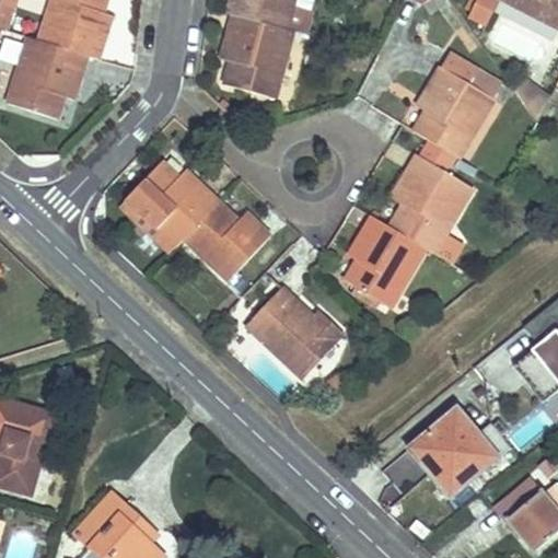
[(0,25),(6,27),(13,4),(0,0),(0,25)]
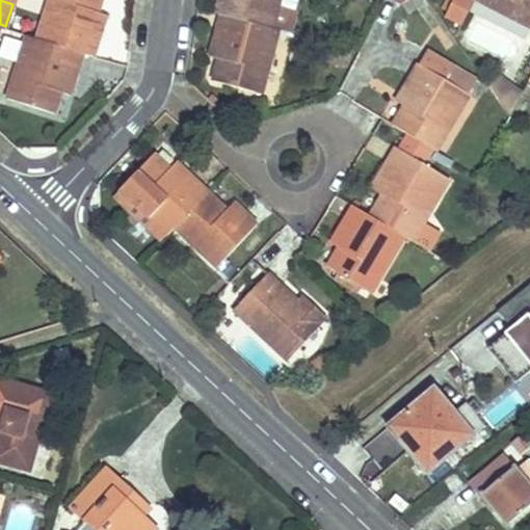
[(94,23),(97,11),(100,0),(47,0),(35,37),(82,53),(91,56),(102,25),(94,23)]
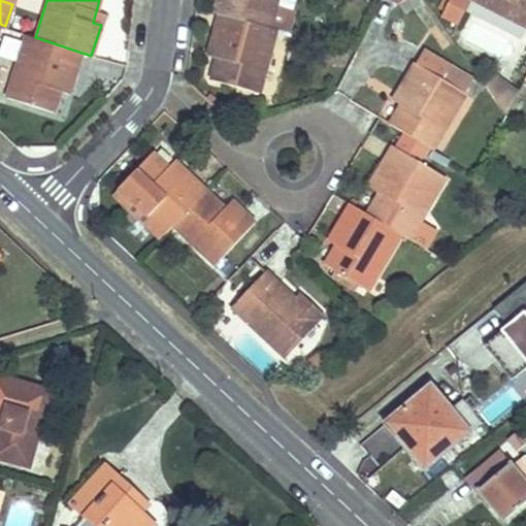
[(217,12),(267,26),(273,5),(274,0),(218,0),(215,12),(217,12)]
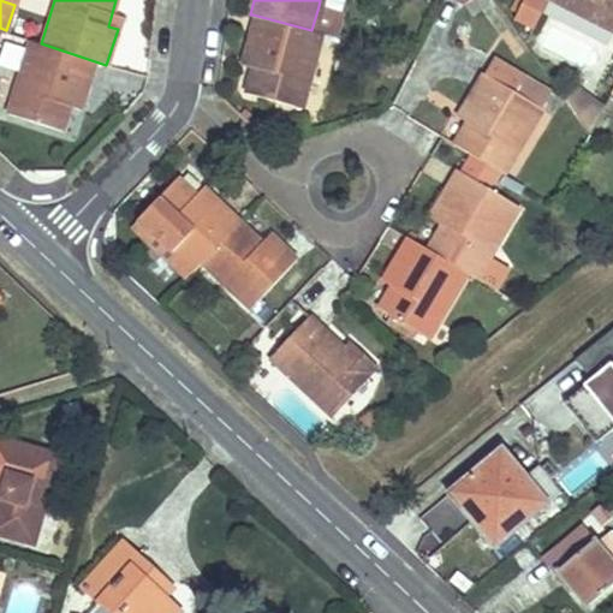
[(529,28),(543,0),(521,0),(512,17),(529,28)]
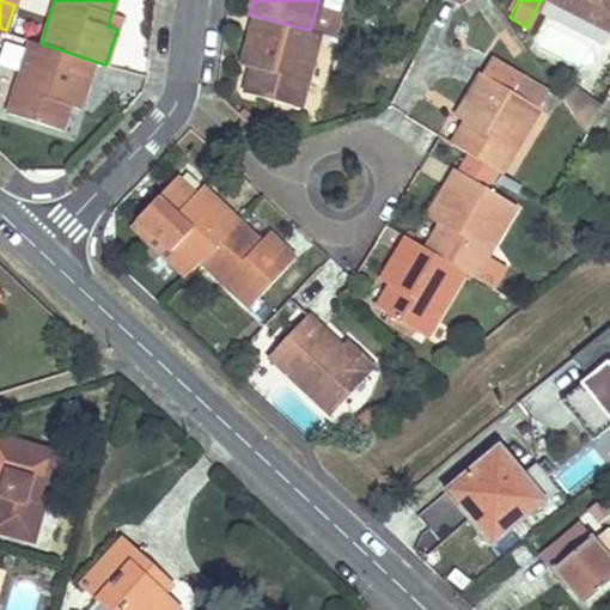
[(549,0),(609,31),(609,29),(609,0),(549,0)]
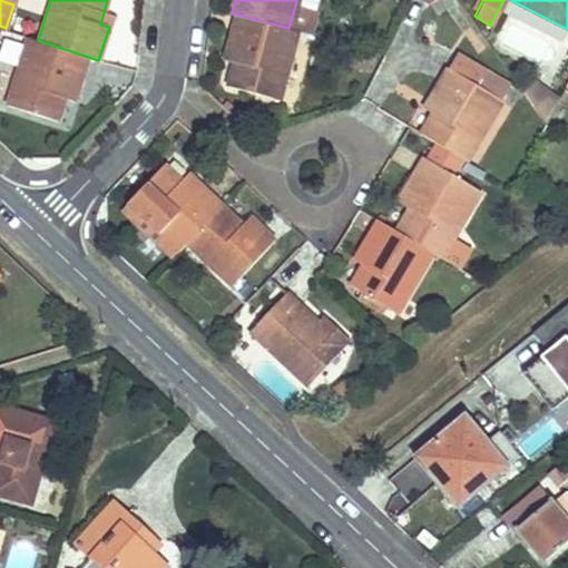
[(314,10),(295,6),(289,28),(295,30),(307,33),(314,10)]
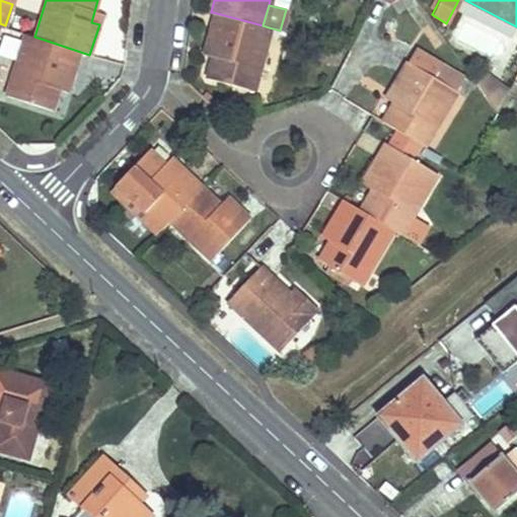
[(99,24),(103,14),(94,11),(91,22),(99,24)]
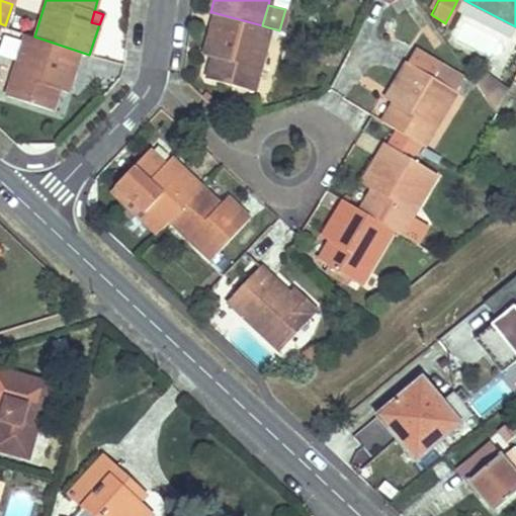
[(250,89),(268,27),(262,25),(212,12),(204,44),(213,46),(213,47),(211,56),(205,77),(250,89)]
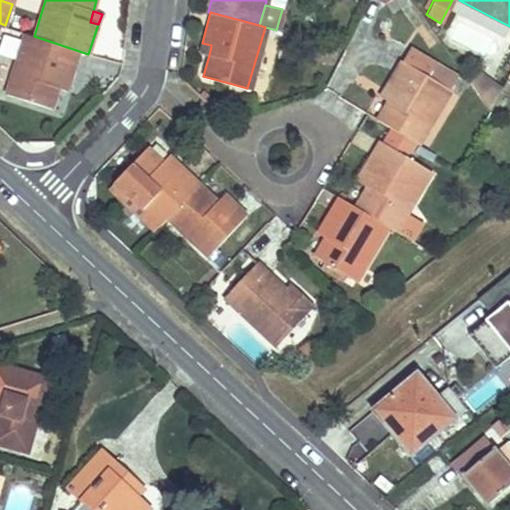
[(0,53),(13,58),(20,39),(4,34),(0,45),(0,53)]
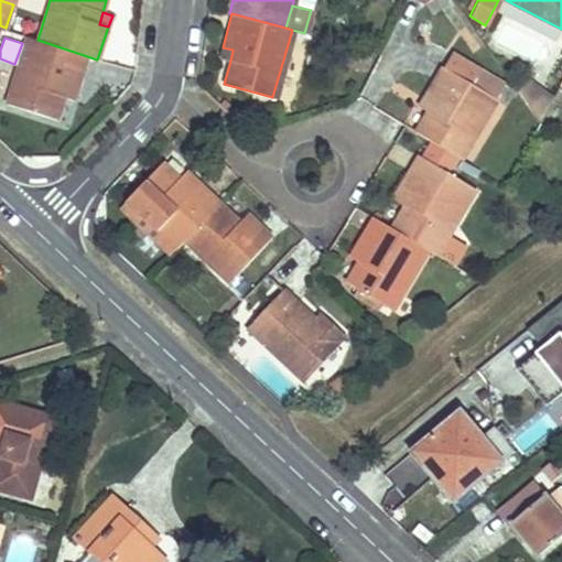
[(64,98),(68,86),(76,88),(87,56),(38,40),(29,38),(7,101),(57,119),(64,98)]
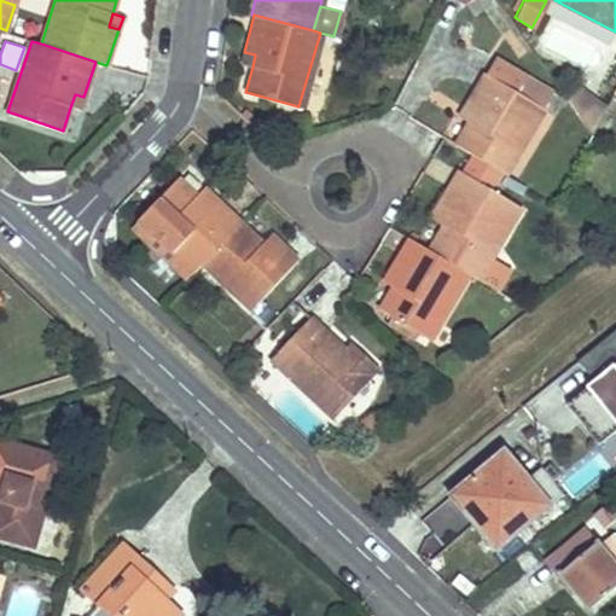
[(253,67),(255,56),(255,54),(244,52),(242,64),(253,67)]
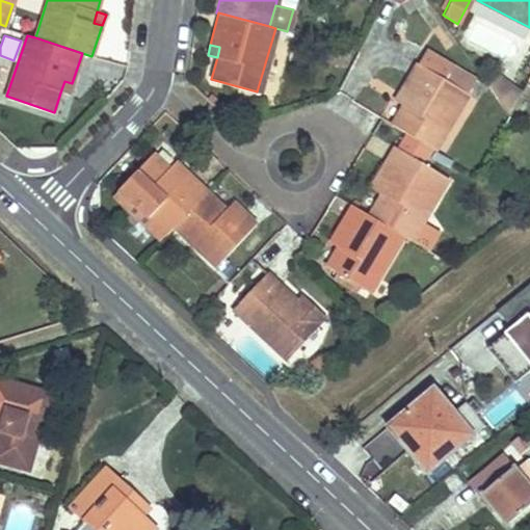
[(344,64),(347,53),(328,48),(325,60),(344,64)]
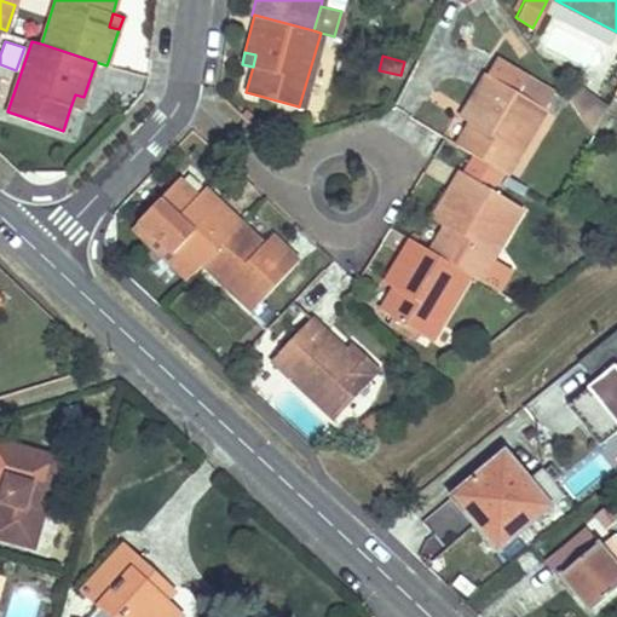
[(503,173),(545,109),(485,74),(465,108),(474,113),(473,114),(470,120),(468,122),(455,143),(503,173)]
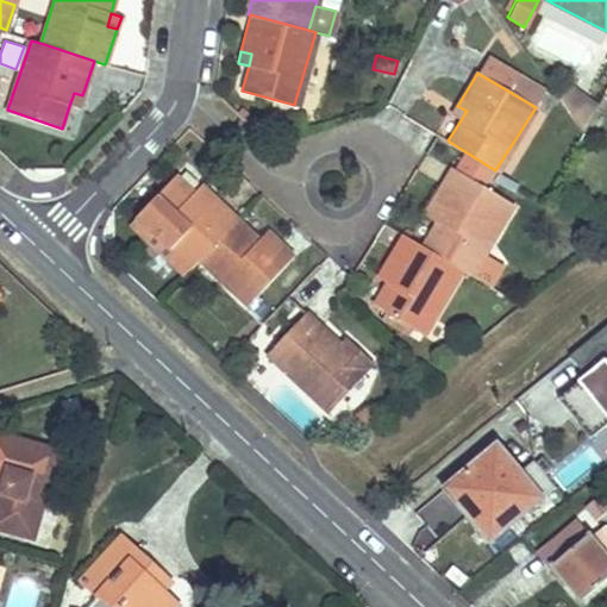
[(424,83),(408,107),(436,125),(451,102),(424,83)]
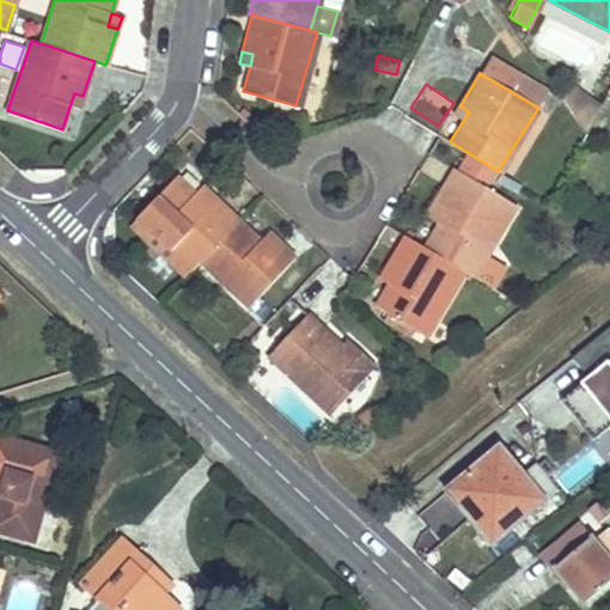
[(587,99),(574,86),(563,102),(574,119),(575,116),(587,99)]
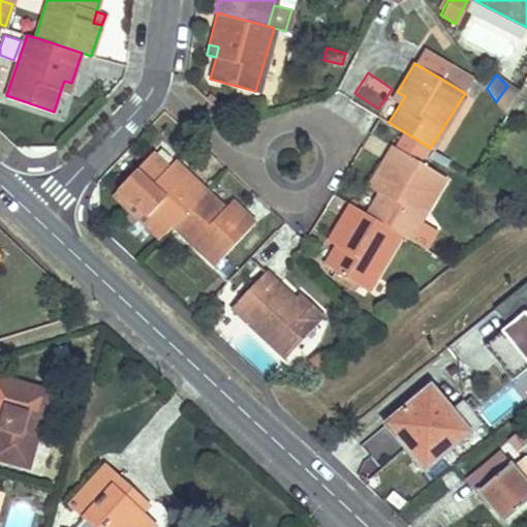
[(67,93),(71,83),(64,81),(60,92),(67,93)]
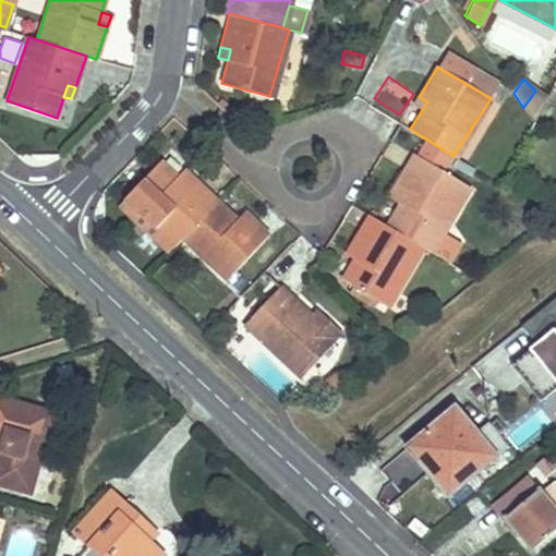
[(545,98),(535,91),(524,106),(523,108),(533,121),(545,98)]
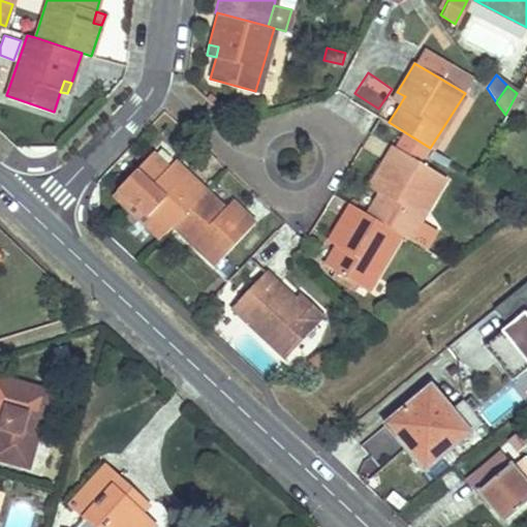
[(401,102),(404,97),(405,96),(397,92),(392,99),(393,100),(400,104),(401,102)]
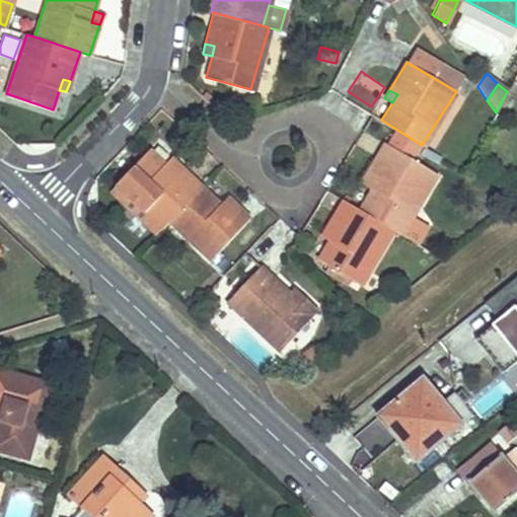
[(411,216),(436,173),(384,142),(366,171),(376,178),(369,189),(358,208),(393,229),(399,233),(411,216)]
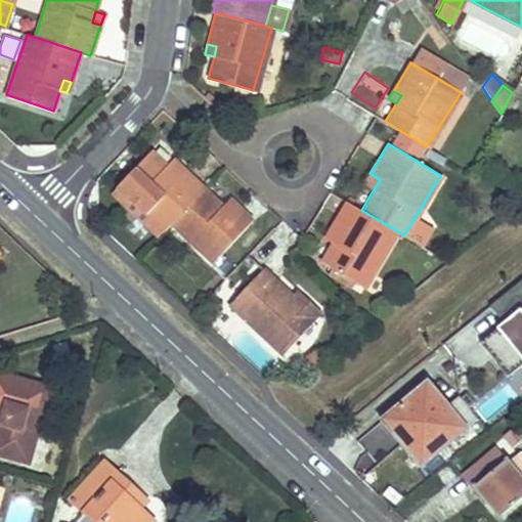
[(204,188),(179,165),(173,171),(165,164),(150,150),(116,186),(164,231),(171,223),(204,188)]
